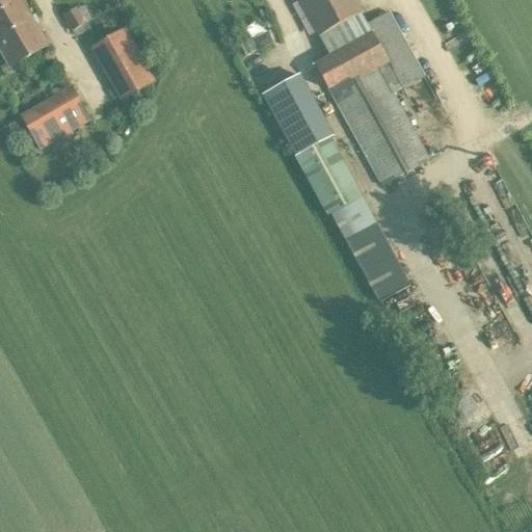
[(0,0),(0,50),(10,69),(48,47),(20,0),(0,0)]
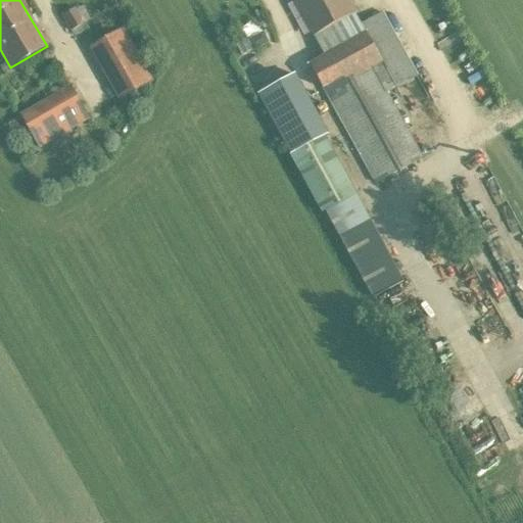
[(293,0),(314,36),(354,13),(347,0),(293,0)]
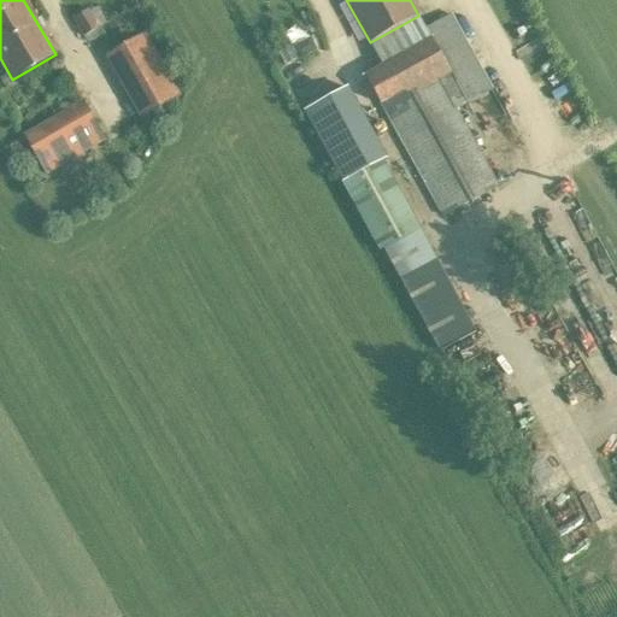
[(97,29),(99,28),(88,9),(72,17),(83,36),(97,29)]
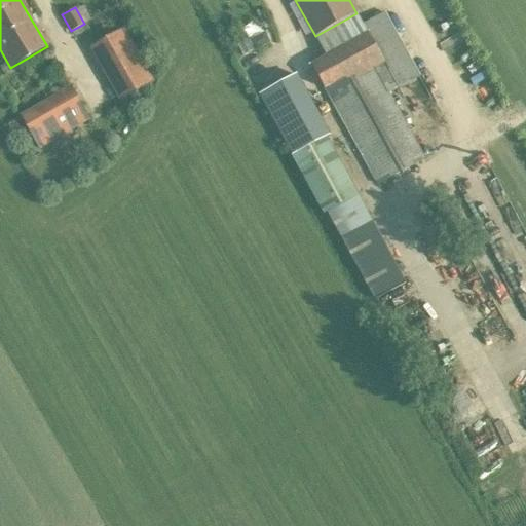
[(426,158),(390,94),(420,76),(384,11),(363,24),(367,32),(310,64),(327,95),(377,185),(426,158)]
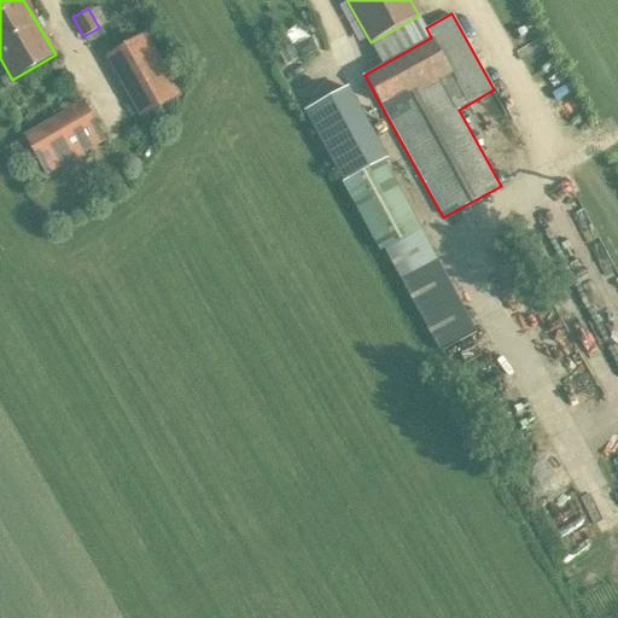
[(97,29),(83,36),(87,44),(100,36),(97,29)]
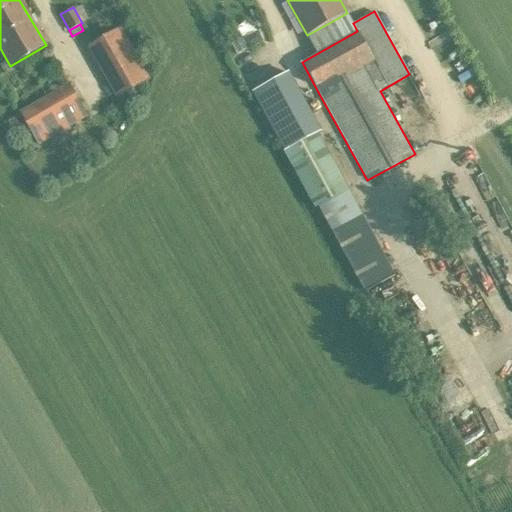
[(116,98),(150,79),(120,26),(86,46),(116,98)]
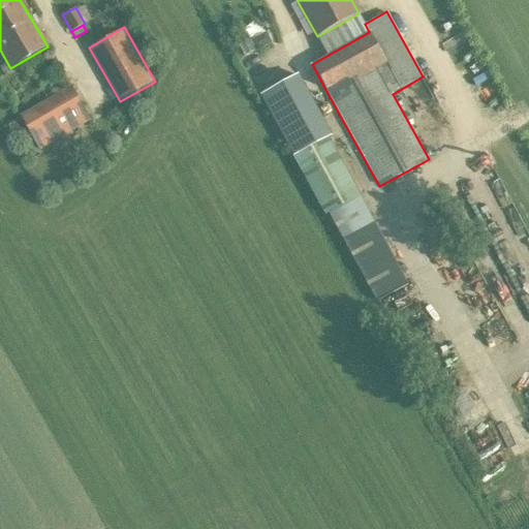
[(272,43),(267,33),(252,40),(257,51),(272,43)]
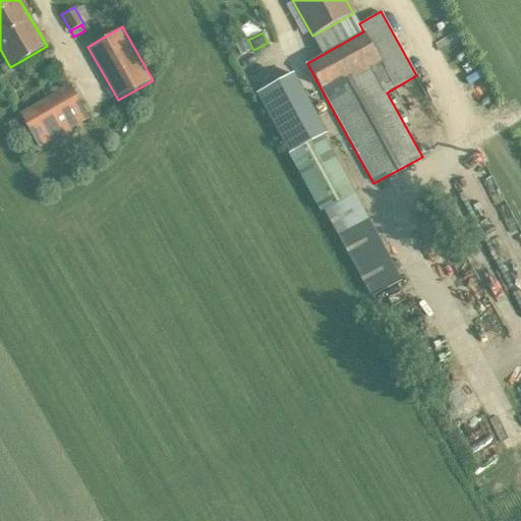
[(370,296),(402,279),(322,136),(327,133),(293,73),(255,94),(289,154),(370,296)]
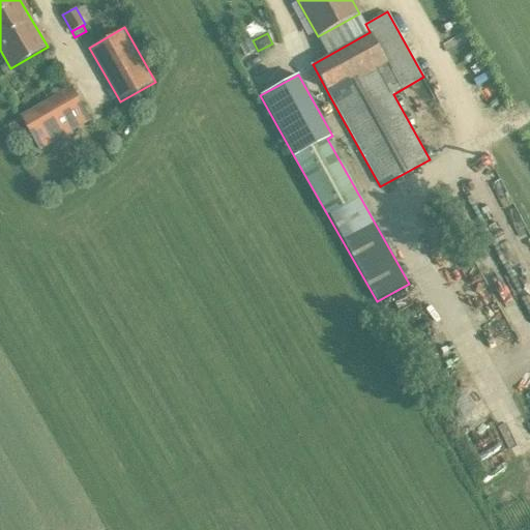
[(39,149),(76,127),(80,125),(89,119),(70,87),(21,116),(29,131),(39,149)]
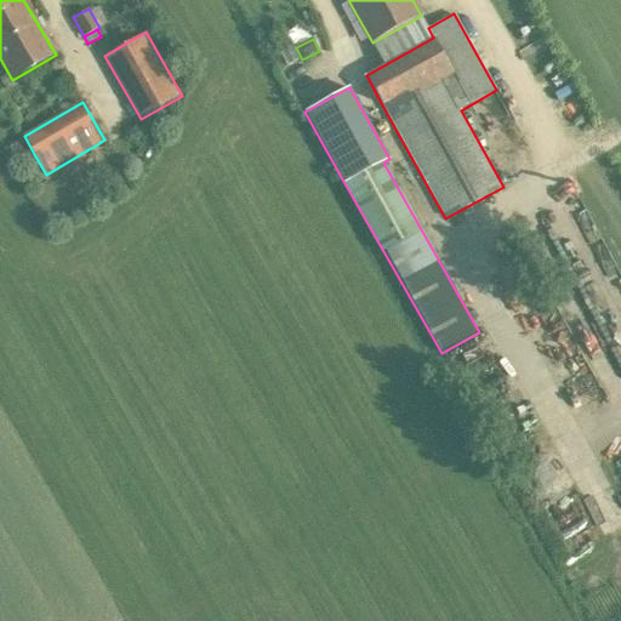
[(580,208),(553,220),(565,246),(592,234),(580,208)]
